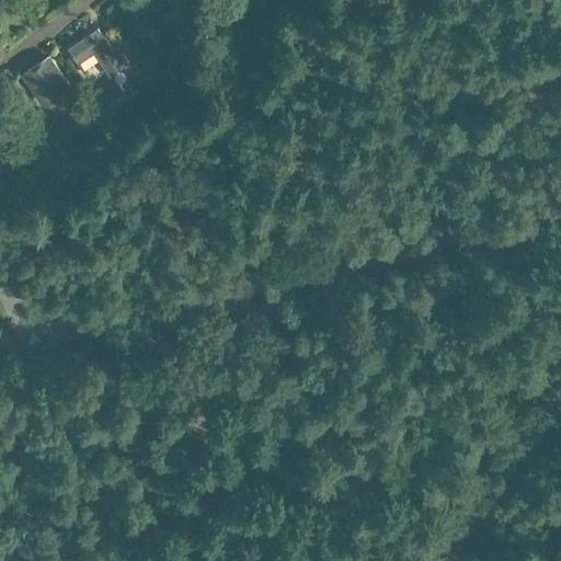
[(128,0),(147,23),(157,15),(173,3),(169,0),(128,0)]
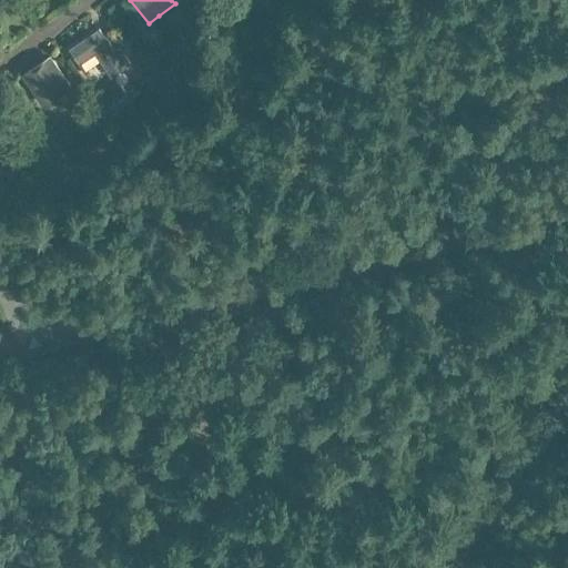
[(203,0),(194,6),(201,14),(209,9),(203,0)]
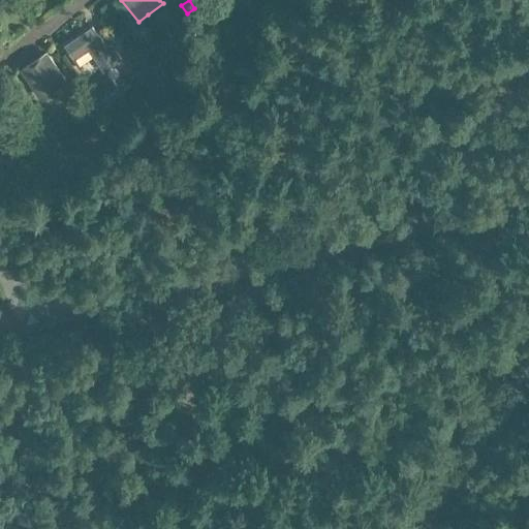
[(92,24),(64,43),(73,58),(88,48),(103,70),(121,58),(112,43),(106,45),(92,24)]
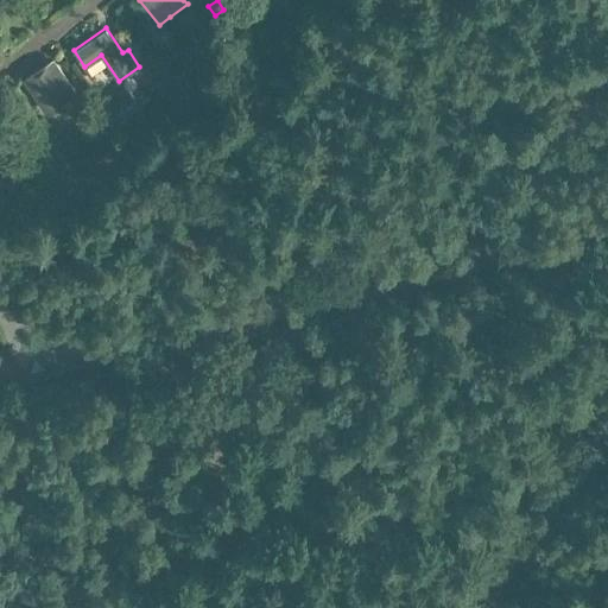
[(44,112),(57,103),(76,90),(52,56),(21,77),(44,112)]
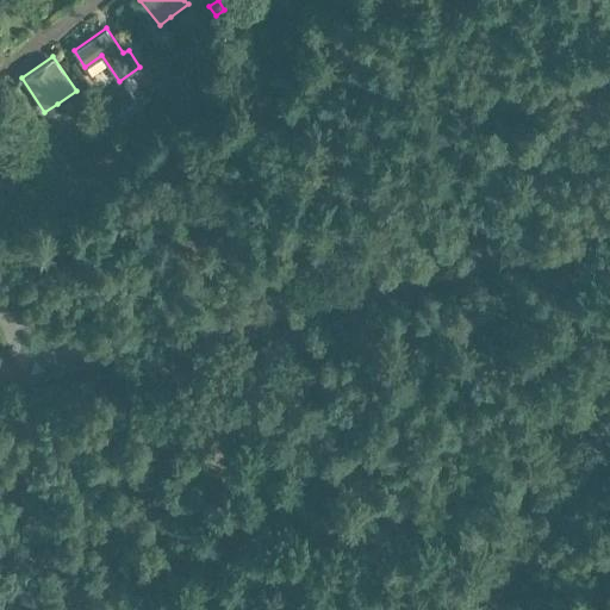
[(159,82),(156,93),(167,95),(169,85),(159,82)]
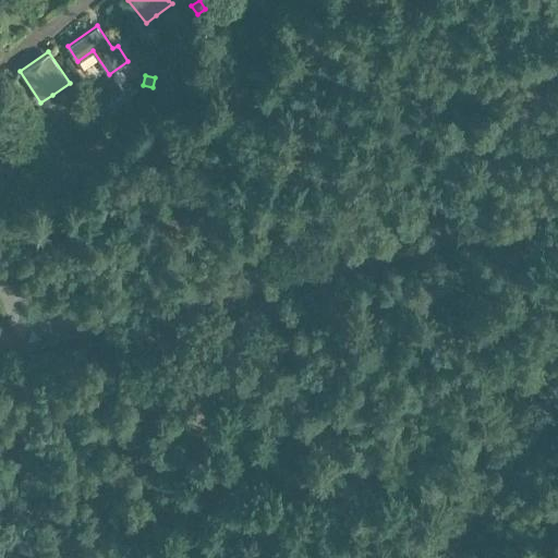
[(98,122),(91,110),(83,114),(92,126),(98,122)]
